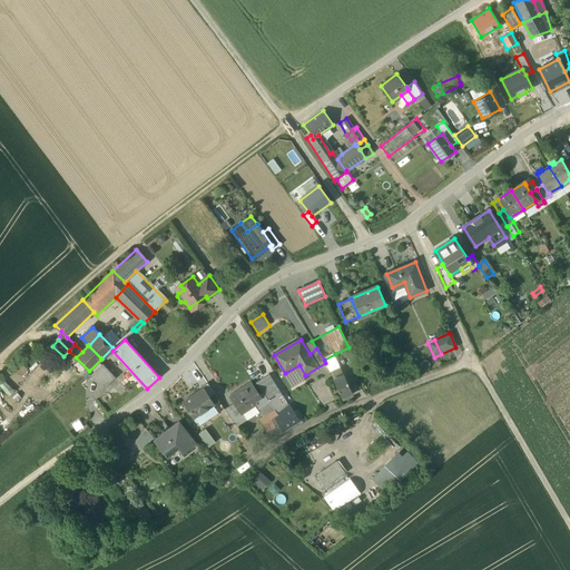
[(335,354),(324,360),(325,363),(326,364),(337,360),(335,354)]
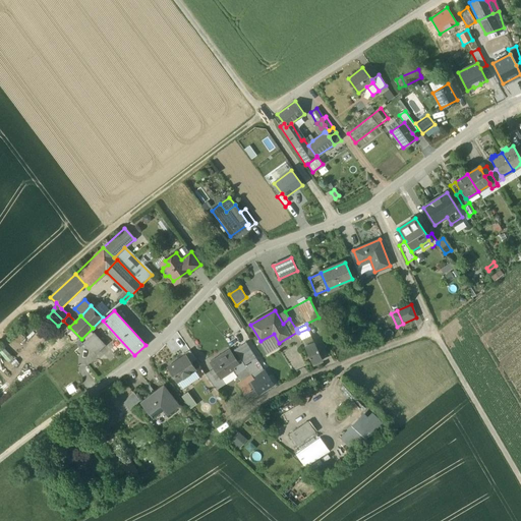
[(103,344),(95,334),(84,342),(95,352),(103,344)]
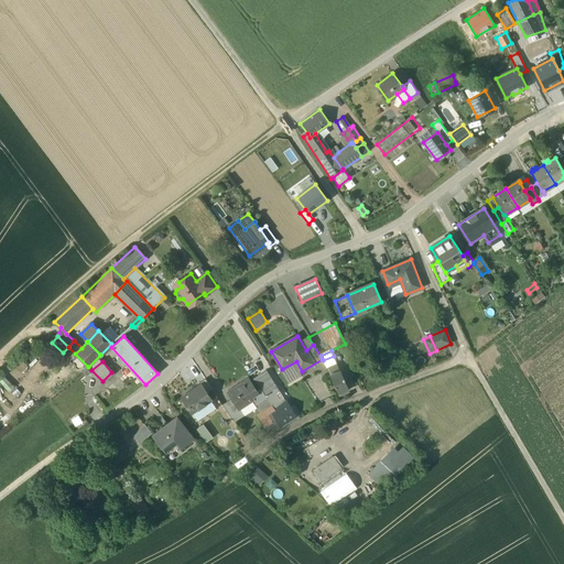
[(296,361),(282,369),(282,370),(280,371),(288,384),(302,376),(300,372),(302,371),(296,361)]
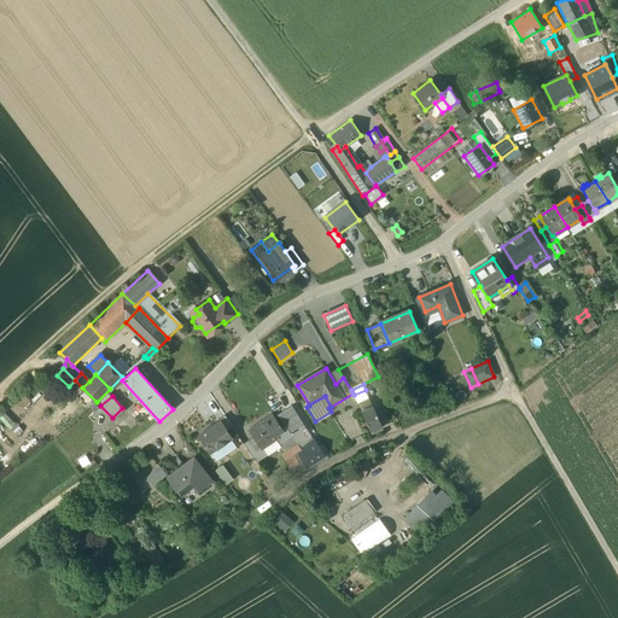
[(368,398),(359,403),(363,409),(373,406),(368,398)]
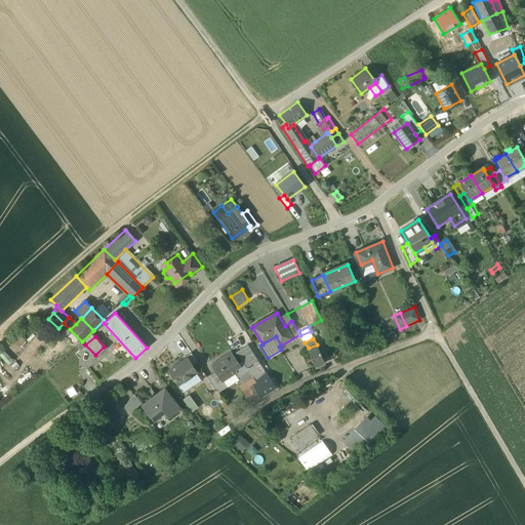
[(309,348),(307,349),(316,367),(324,363),(317,345),(309,348)]
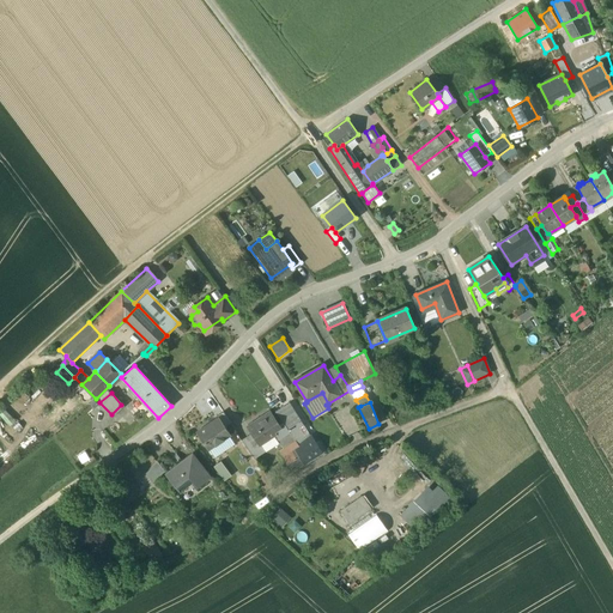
[(301,422),(290,404),(275,412),(283,420),(285,424),(289,429),(301,422)]
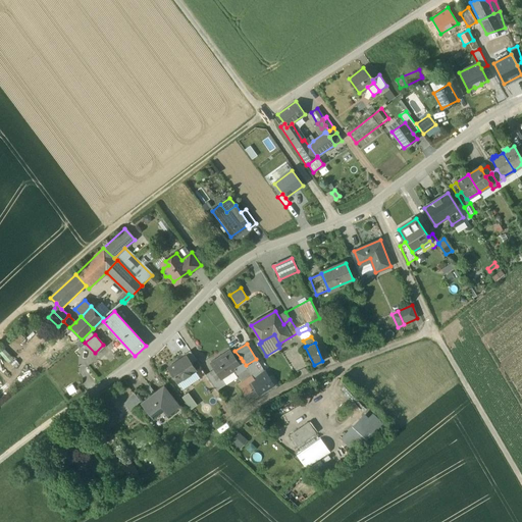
[(230,355),(221,361),(220,358),(213,363),(212,362),(211,363),(215,369),(221,378),(222,378),(233,371),(240,367),(238,364),(229,351),(228,352),(230,355)]
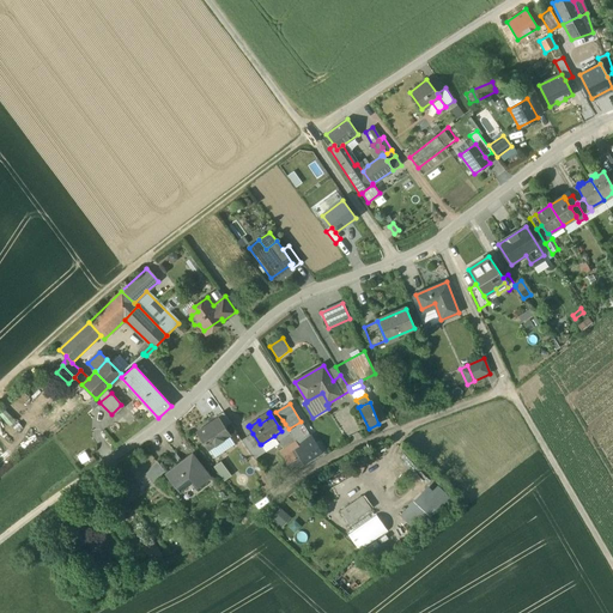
[(231,424),(223,413),(218,417),(219,418),(226,428),(231,424)]
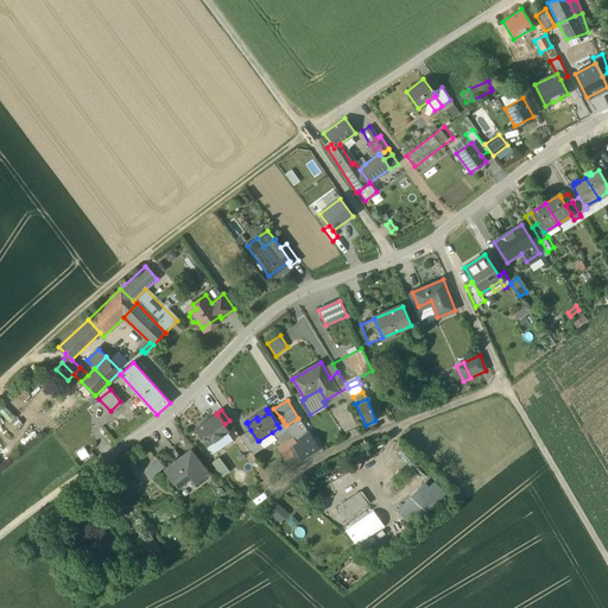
[(217,415),(195,430),(207,447),(229,431),(225,424),(217,415)]
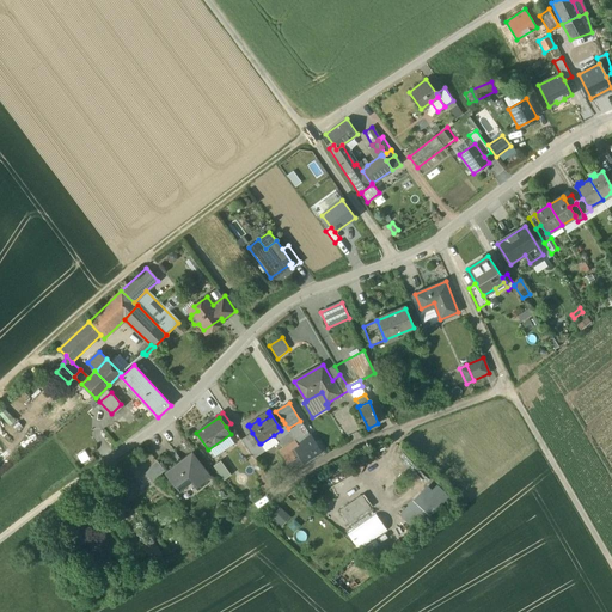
[(304,435),(299,428),(304,424),(300,421),(288,428),(289,433),(294,439),(295,441),(304,453),(299,457),(303,464),(320,452),(307,432),(304,435)]
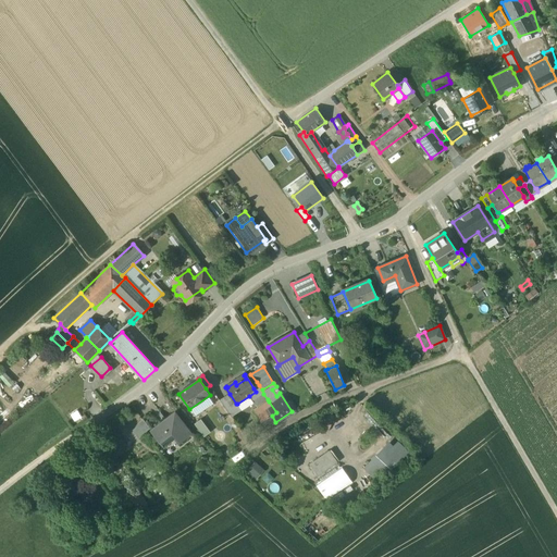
[(262,390),(259,385),(254,388),(256,392),(249,396),(252,401),(260,396),(263,394),(262,390)]
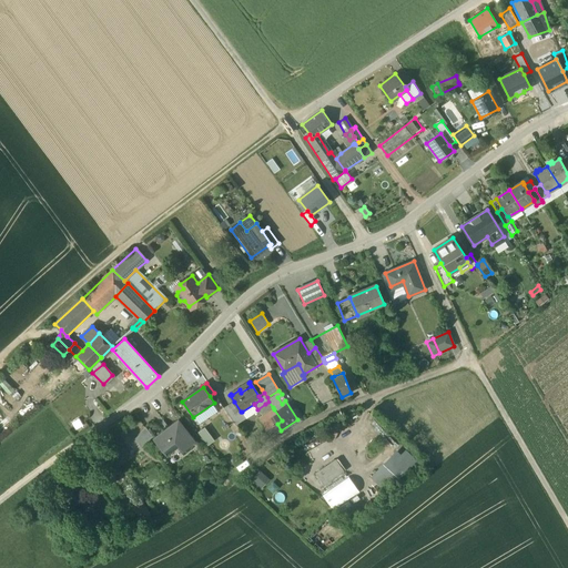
[(234,402),(225,408),(236,425),(246,418),(242,412),(241,412),(234,402)]
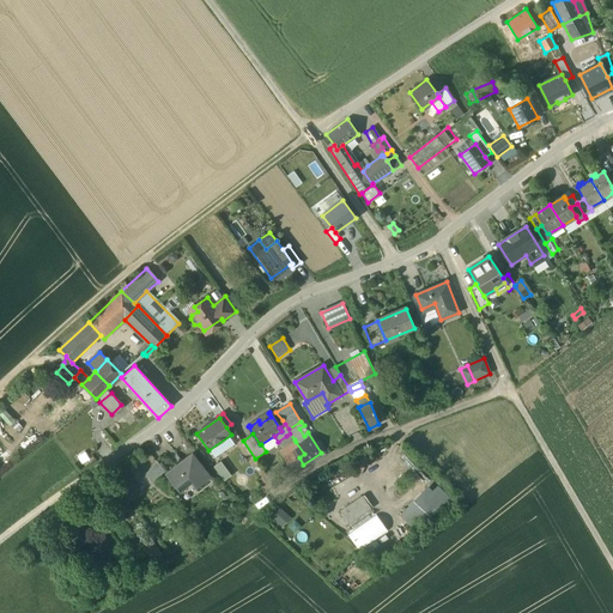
[(278,442),(274,436),(261,444),(266,451),(278,443),(277,442),(278,442)]
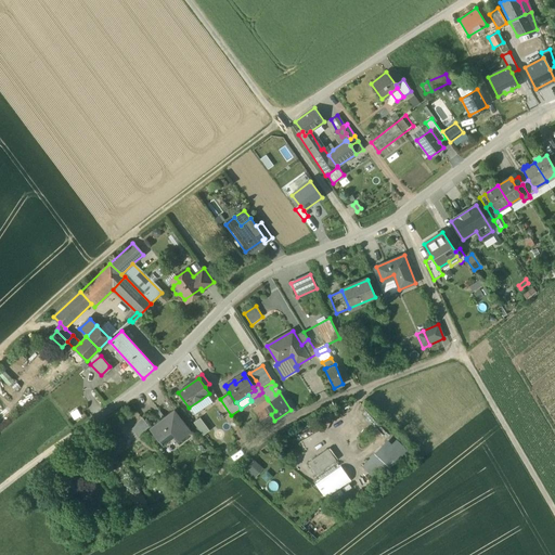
[(268,400),(254,410),(265,427),(274,421),(271,414),(275,411),(268,400)]
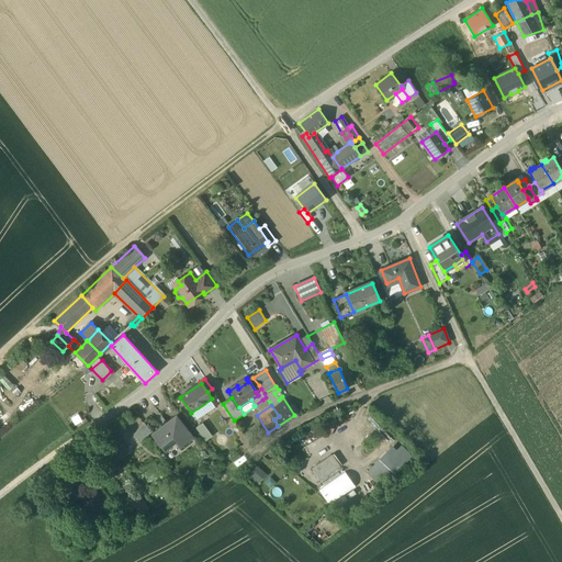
[(192,437),(176,415),(152,435),(159,445),(170,435),(172,437),(175,436),(179,441),(182,445),(192,437)]
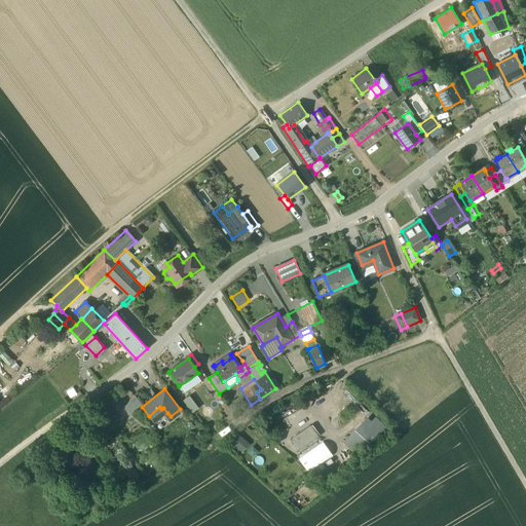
[(125,406),(133,413),(144,404),(137,396),(125,406)]
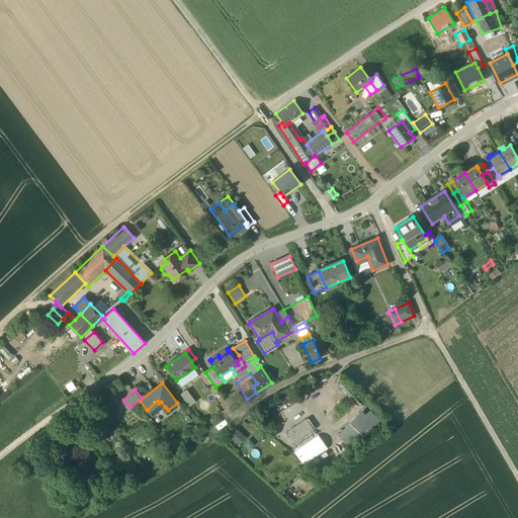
[(188,390),(181,393),(188,405),(195,401),(188,390)]
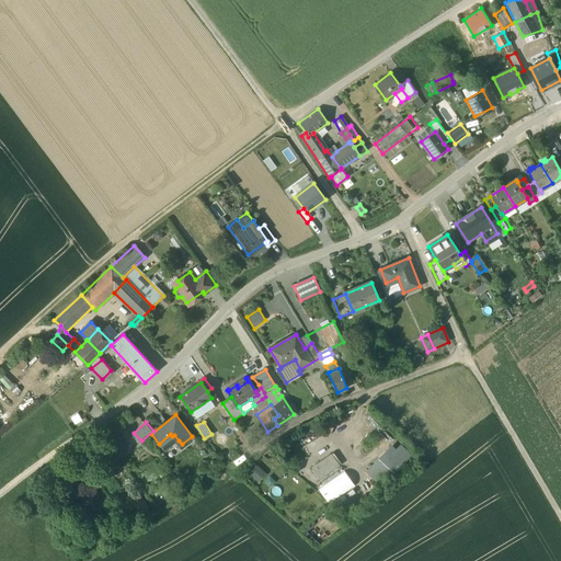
[(115,434),(113,431),(109,434),(118,447),(110,454),(115,460),(127,451),(115,434)]
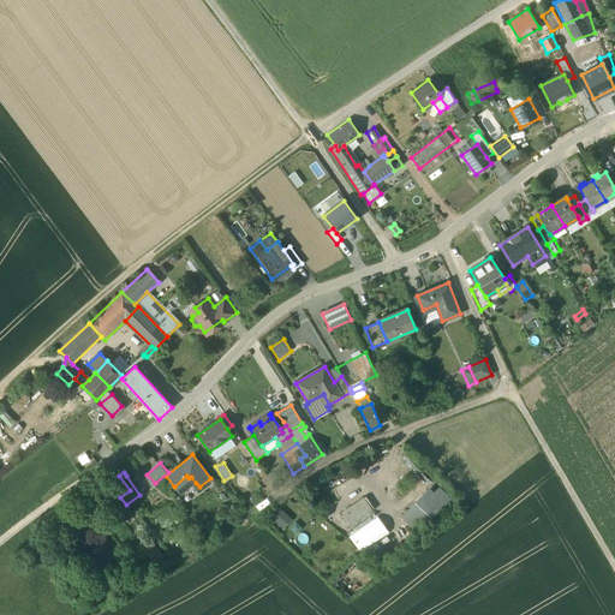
[(186,476),(174,487),(180,495),(196,483),(191,477),(189,478),(186,476)]
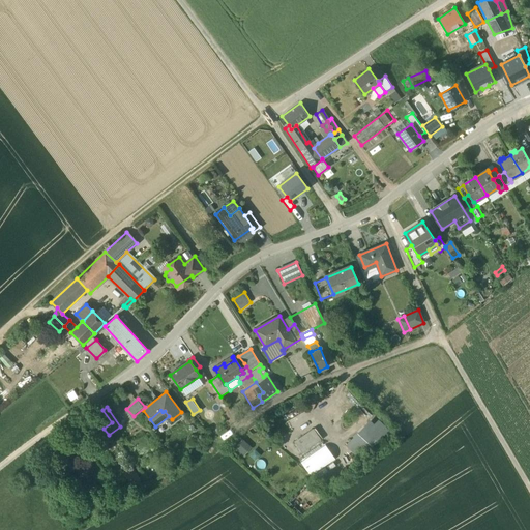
[(370,421),(350,445),(362,454),(382,431),(370,421)]
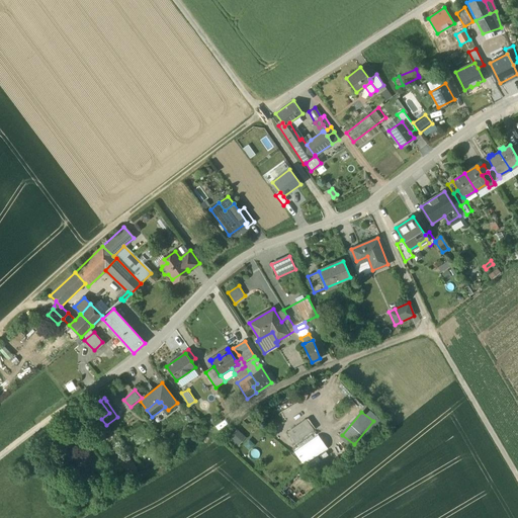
[(101,419),(100,417),(96,420),(101,428),(106,425),(101,419)]
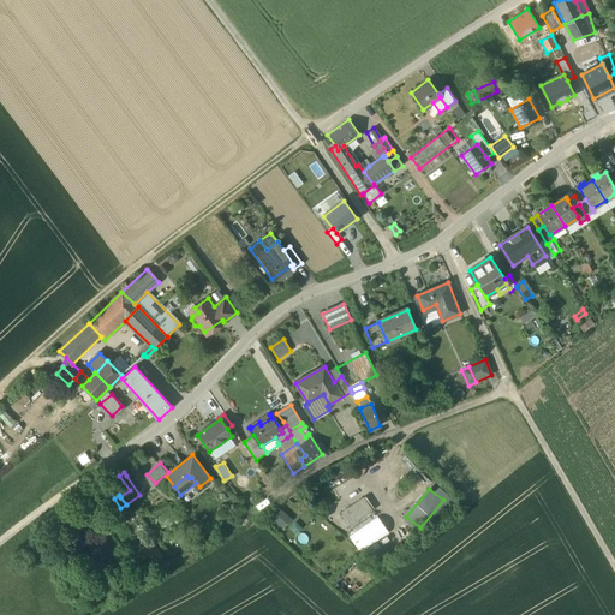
[(365,497),(342,513),(351,525),(374,509),(365,497)]
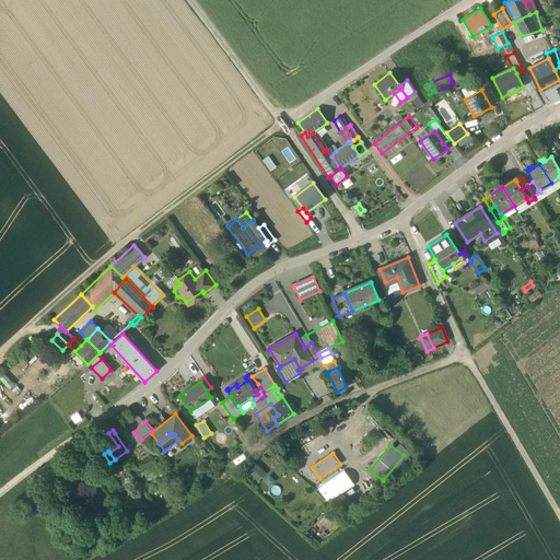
[(263,473),(255,467),(249,475),(257,480),(263,473)]
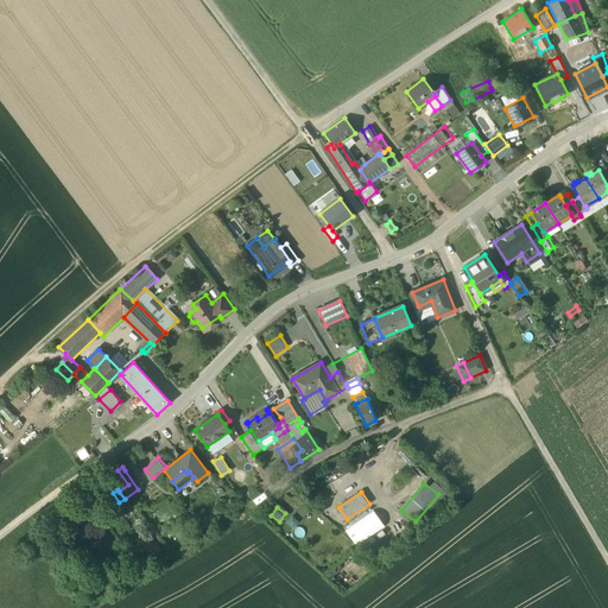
[(355,545),(386,525),(375,510),(344,530),(355,545)]
